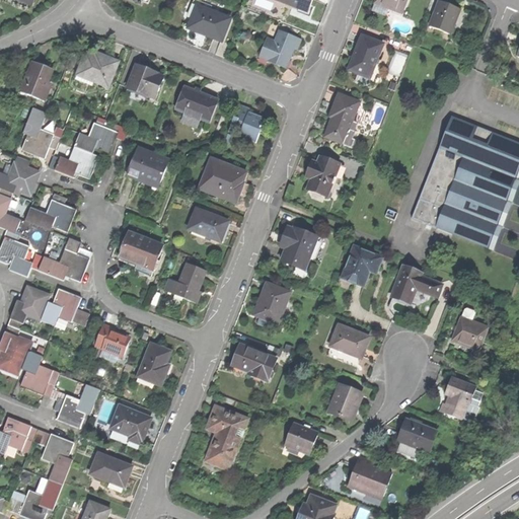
[(299,5),(309,9),(312,0),(279,0),(299,7),(299,5)]
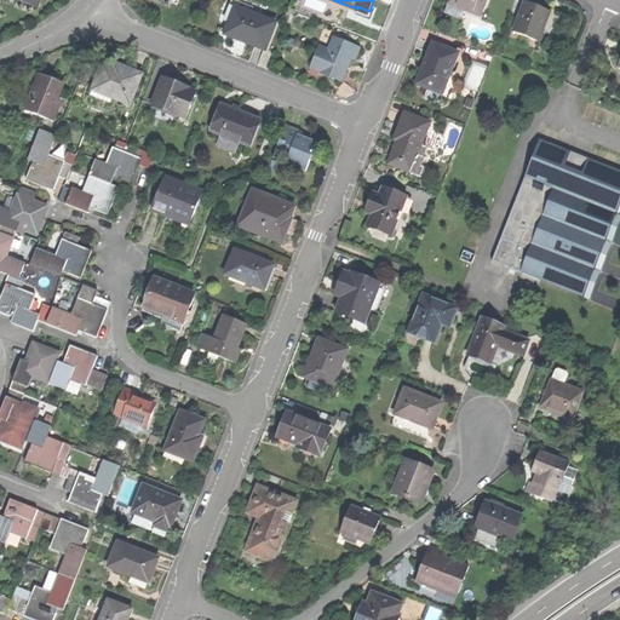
[(463,9),(478,15),(484,0),(447,0),(447,1),(463,9)]
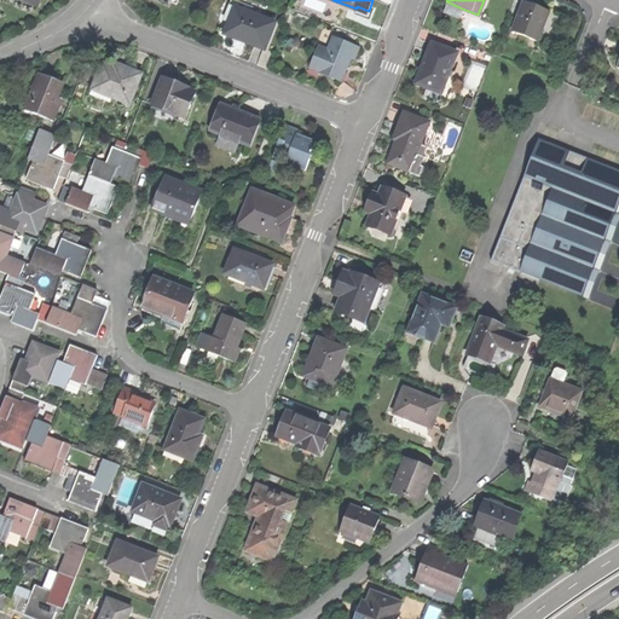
[(537,5),(524,0),(522,0),(510,30),(537,40),(538,35),(548,10),(537,5)]
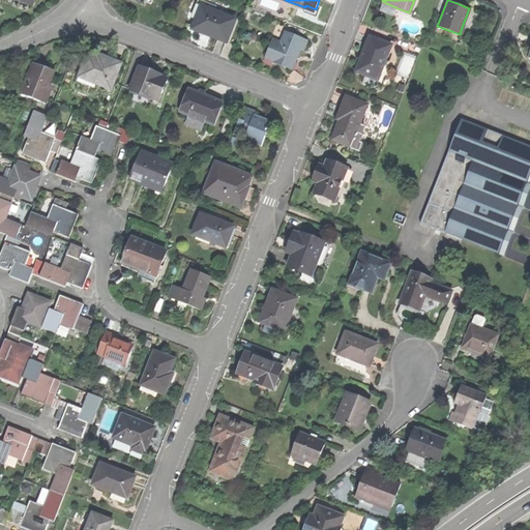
[(393,15),(395,7),(382,1),(379,9),(393,15)]
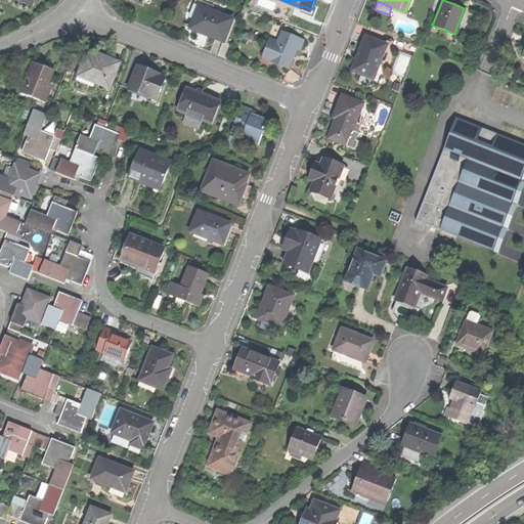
[(200,6),(190,29),(207,35),(225,42),(233,19),(200,6)]
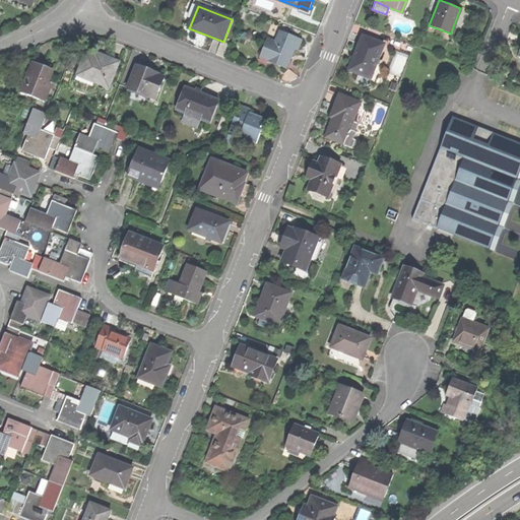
[(472,12),(460,8),(452,29),(463,34),(472,12)]
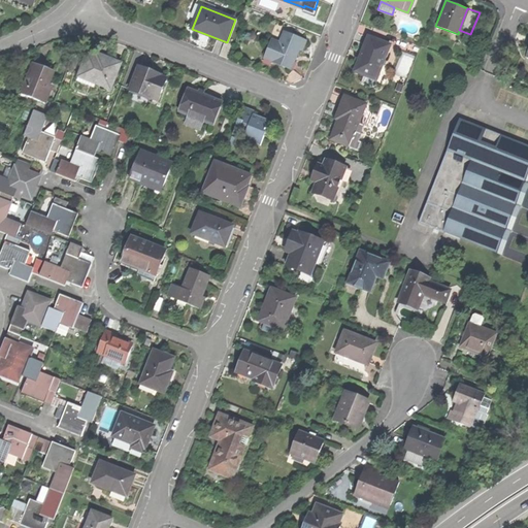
[(272,61),(291,68),(295,58),(299,50),(302,51),(306,40),(285,32),(281,42),(272,39),(267,53),(274,56),(272,61)]
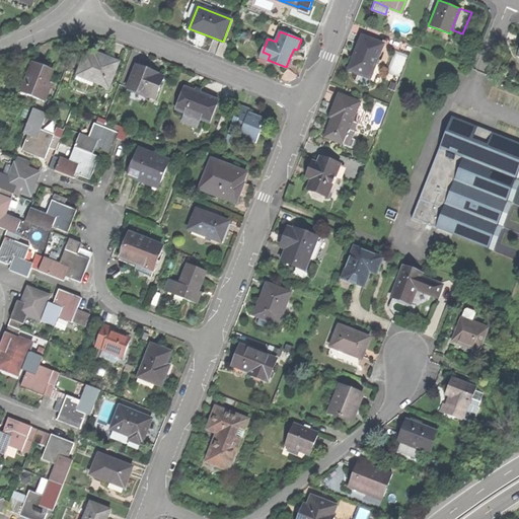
[(348,69),(370,77),(382,43),(361,34),(355,52),(348,69)]
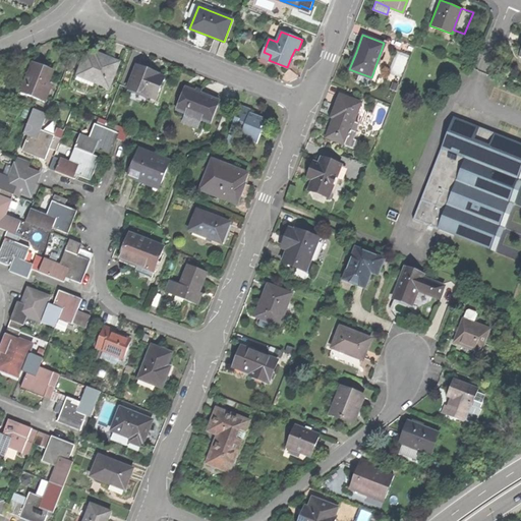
[(94,56),(87,53),(77,75),(110,88),(119,61),(102,55),(100,58),(94,56)]
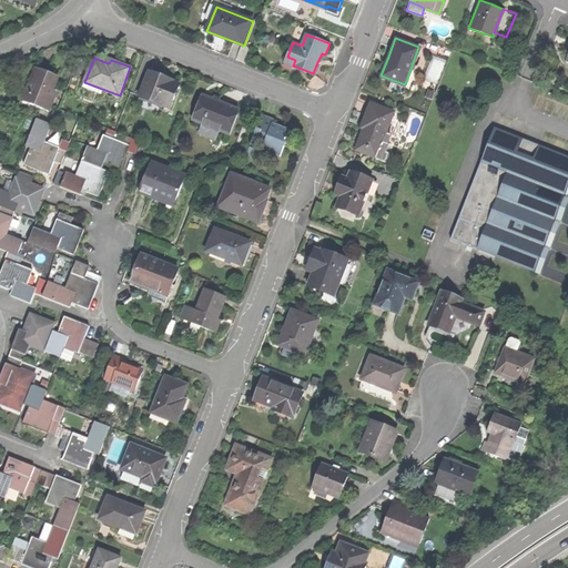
[(31,80),(27,93),(33,95),(30,104),(50,111),(56,95),(52,94),(59,75),(36,68),(31,80)]
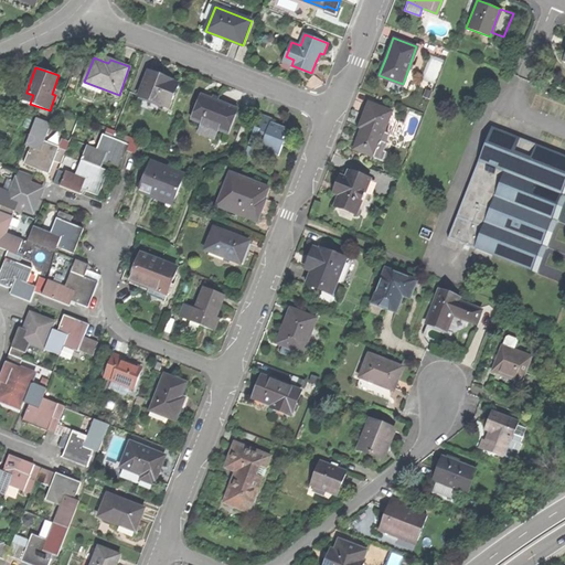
[(160,76),(148,71),(138,96),(170,107),(174,96),(172,95),(178,82),(160,76)]
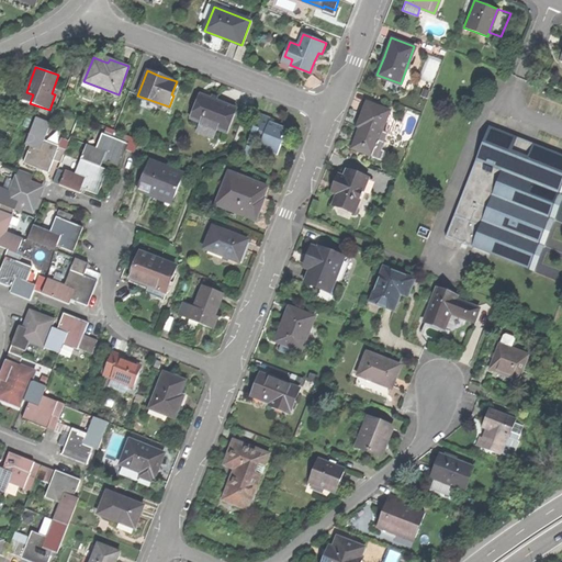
[(216,100),(200,94),(191,117),(201,122),(200,125),(216,132),(218,128),(227,132),(236,108),(216,100)]
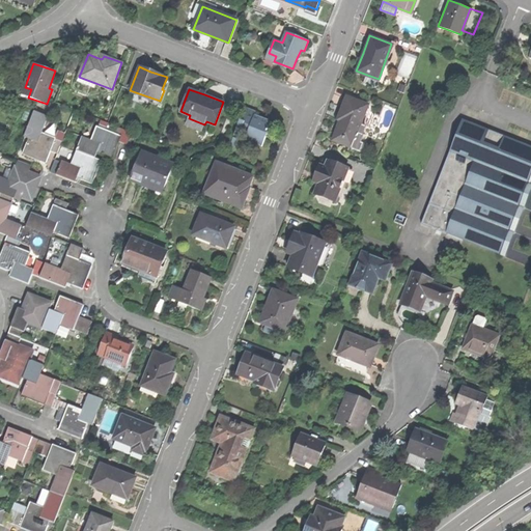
[(334,135),(352,141),(358,128),(363,129),(366,120),(361,119),(367,103),(345,95),(341,108),(337,118),(339,118),(334,135)]
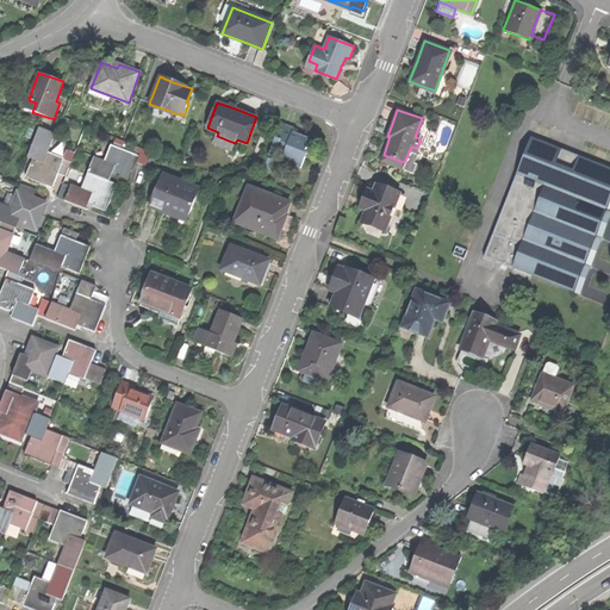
[(275,136),(271,148),(284,151),(281,157),(302,166),(311,139),(293,132),(294,128),(288,125),(282,123),(277,137),(275,136)]
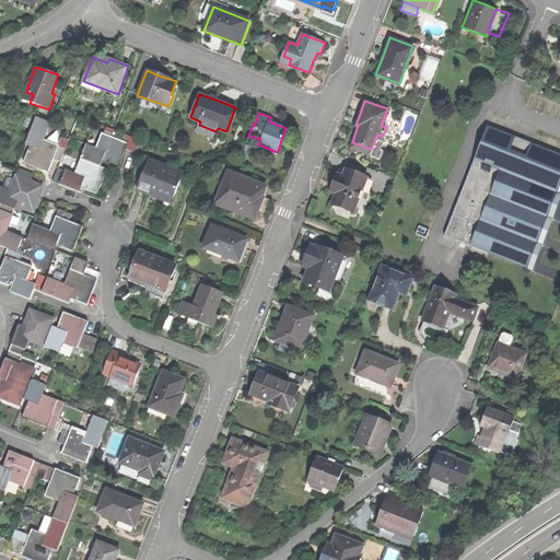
[(41,170),(48,173),(54,160),(59,146),(55,143),(44,140),(50,123),(35,116),(25,144),(30,146),(24,163),(41,170)]
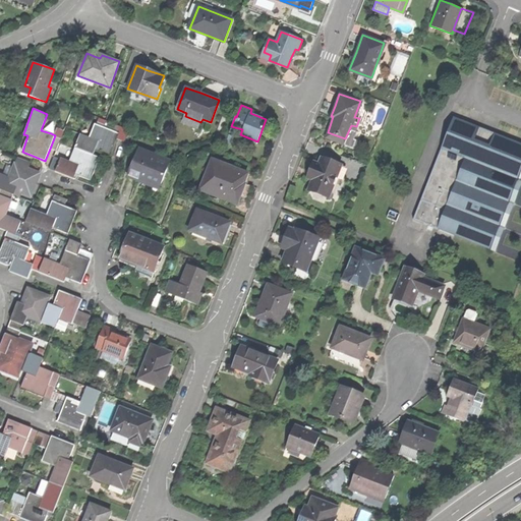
[(107,120),(104,127),(116,132),(119,125),(107,120)]
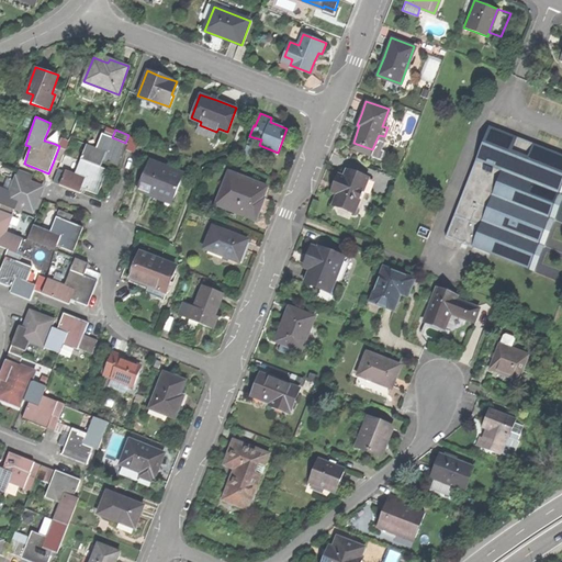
[(487,131),(484,139),(509,149),(513,141),(487,131)]
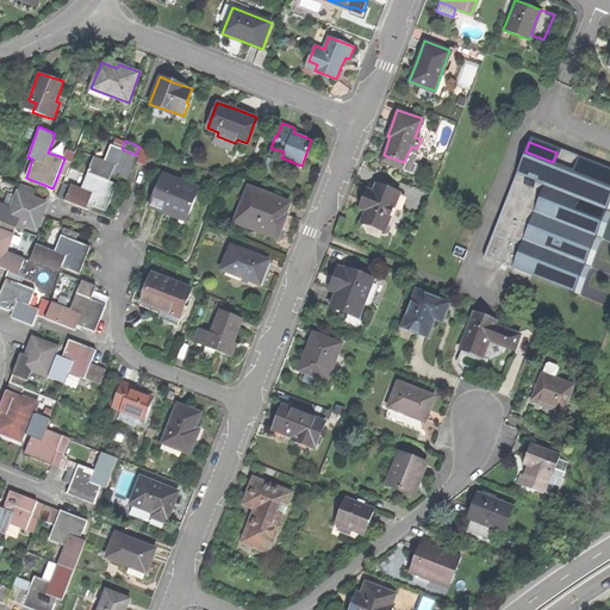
[(88,173),(109,181),(111,176),(123,180),(130,184),(141,156),(136,155),(122,149),(110,145),(105,161),(94,156),(88,173)]
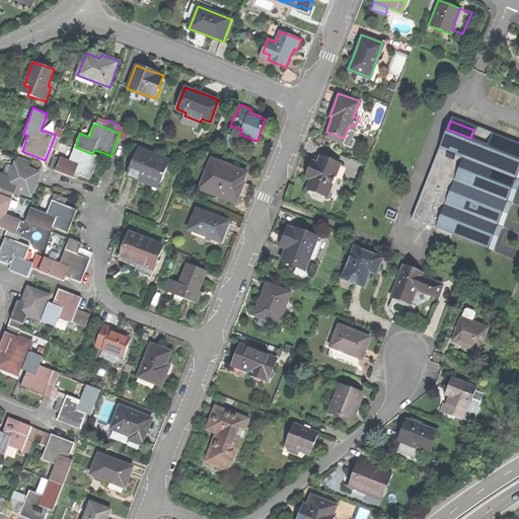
[(354,130),(355,126),(350,125),(344,138),(343,143),(351,146),(354,138),(352,138),(355,130),(354,130)]
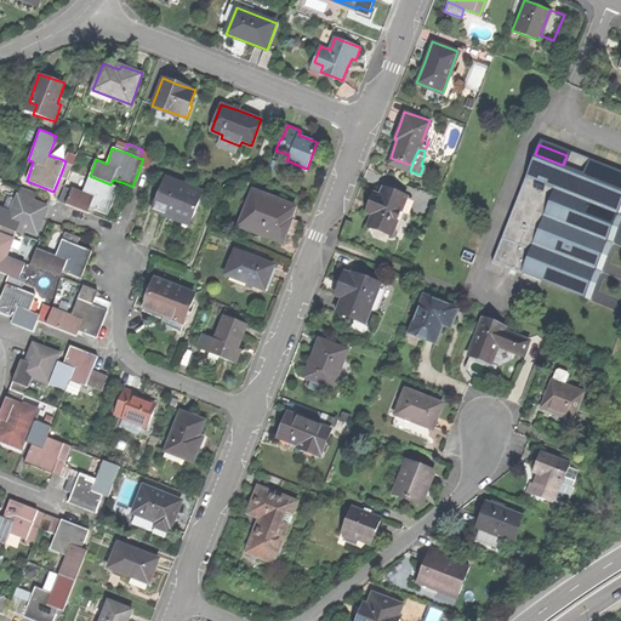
[(620,198),(620,176),(567,155),(563,165),(535,154),(503,237),(552,256),(576,195),(616,211),(620,198)]
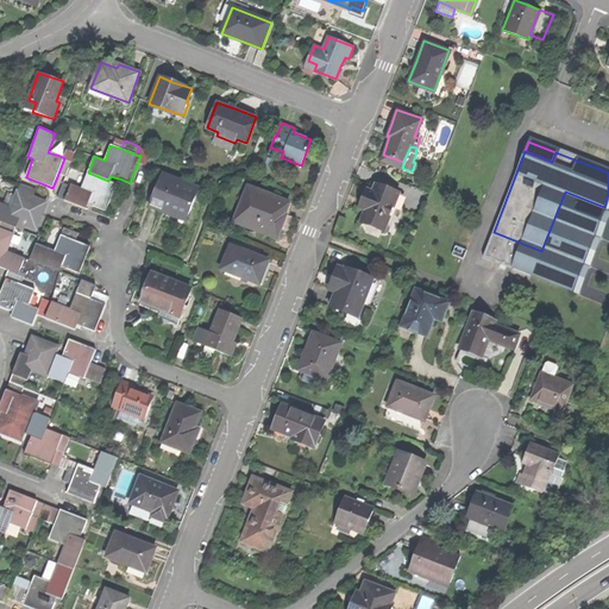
[(402,168),(403,162),(383,155),(381,159),(402,168)]
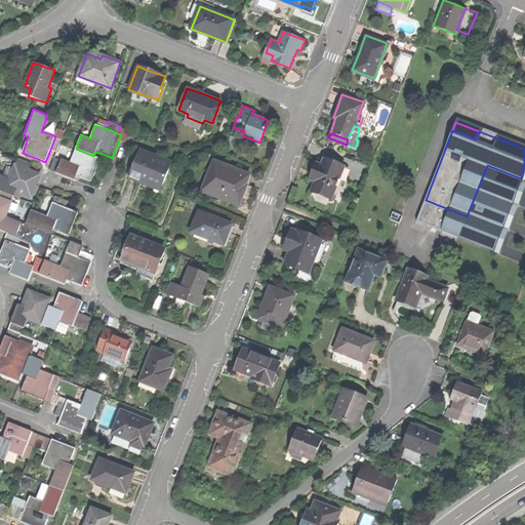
[(228,142),(233,145),(236,137),(230,135),(228,142)]
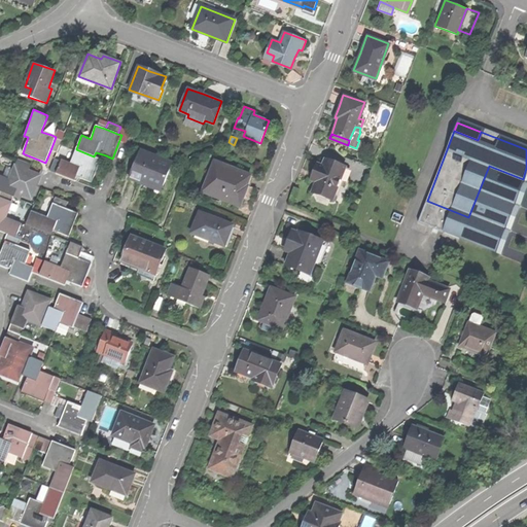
[(62,139),(56,137),(50,150),(57,152),(62,139)]
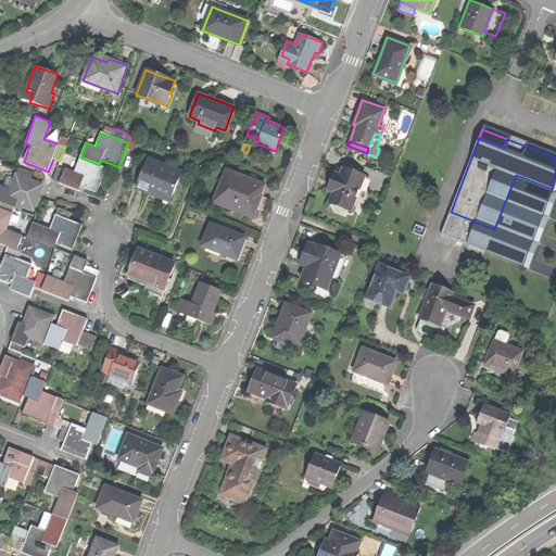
[(106,167),(99,165),(80,158),(74,173),(65,169),(64,172),(60,184),(78,191),(80,186),(90,189),(98,192),(106,167)]
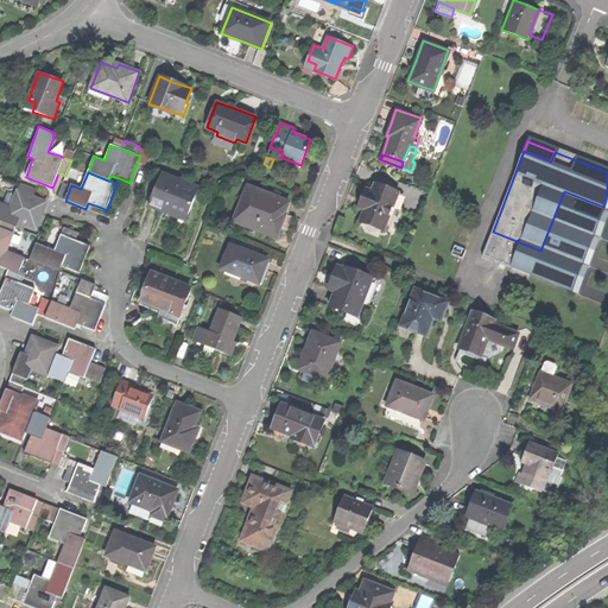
[(156,208),(162,210),(163,204),(188,214),(198,187),(162,172),(150,206),(156,208)]
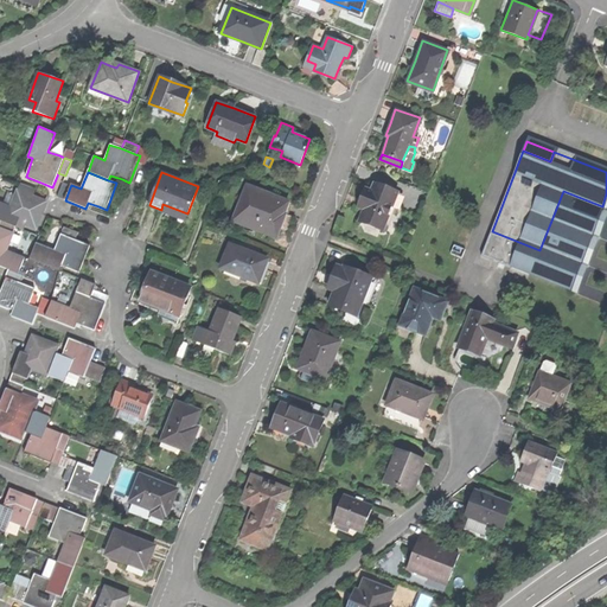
[(359,221),(383,229),(396,192),(374,183),(370,190),(365,189),(362,197),(358,206),(364,209),(359,221)]
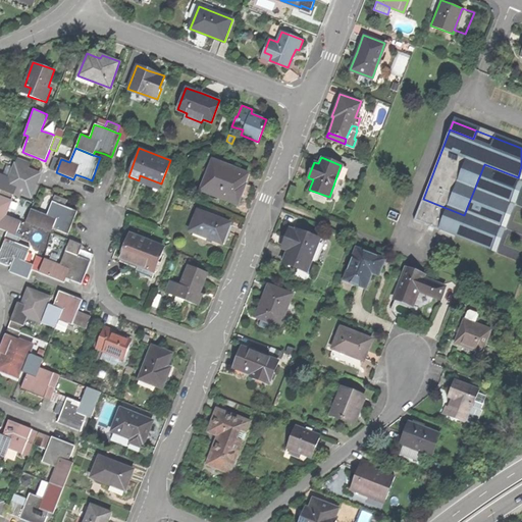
[(18,158),(15,165),(29,169),(31,162),(18,158)]
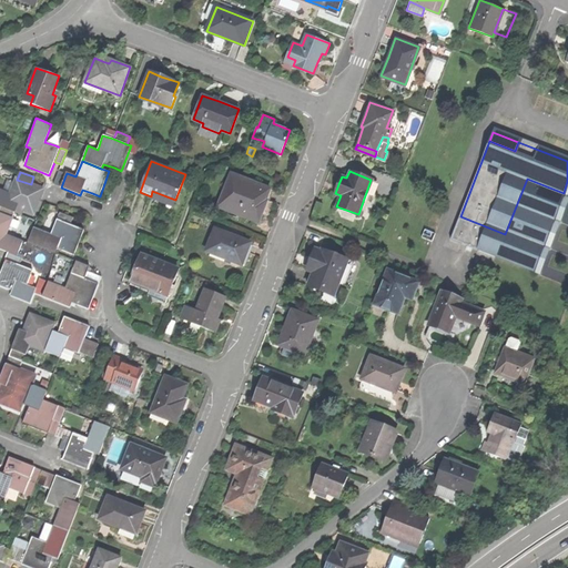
[(53,185),(61,188),(66,175),(58,172),(53,185)]
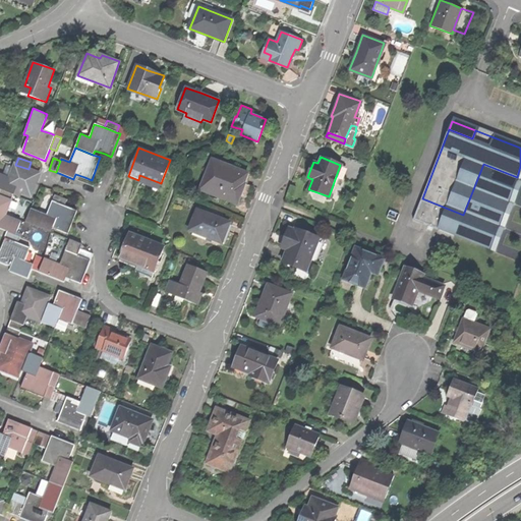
[(248,172),(212,158),(200,188),(237,201),(242,187),(248,172)]
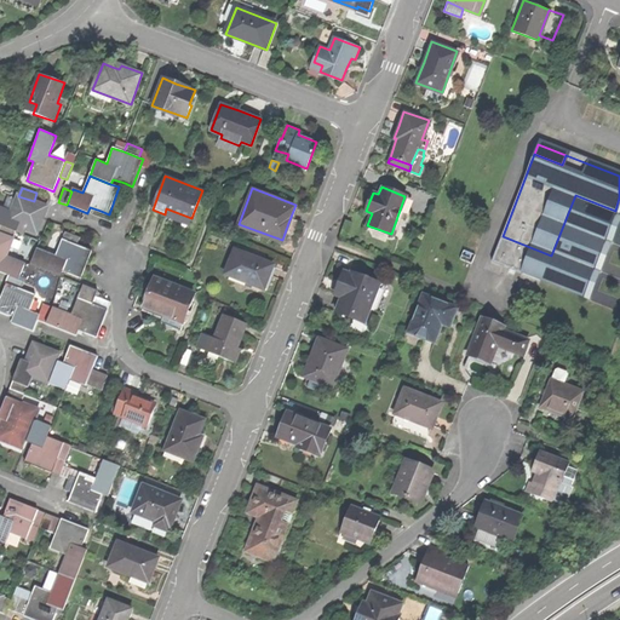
[(18,196),(18,195),(12,212),(0,207),(0,225),(15,231),(16,231),(18,227),(36,234),(44,216),(47,207),(34,201),(18,196)]
